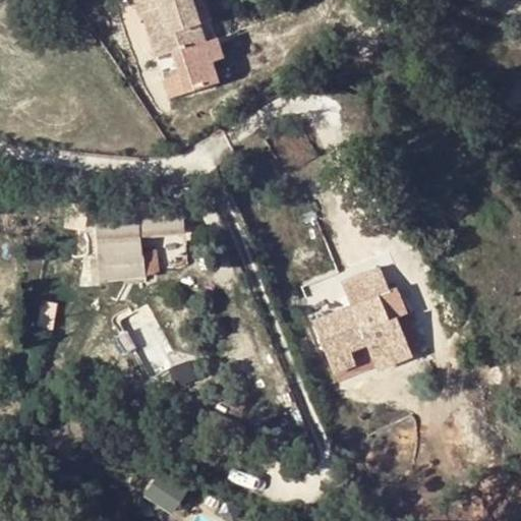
[(136,0),(140,12),(143,11),(157,54),(206,39),(200,20),(192,0),(136,0)]
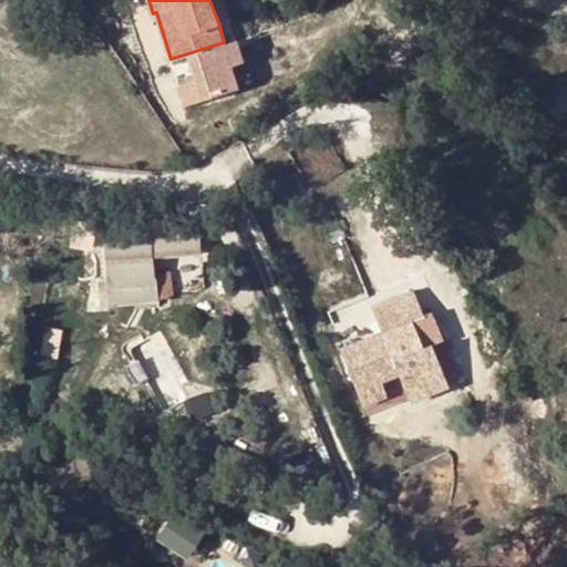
[(230,18),(225,0),(209,0),(218,22),(230,18)]
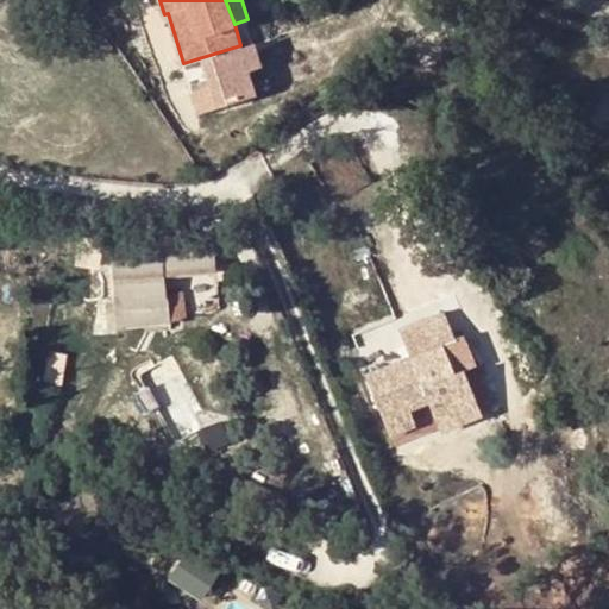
[(83,234),(81,262),(99,264),(102,236),(83,234)]
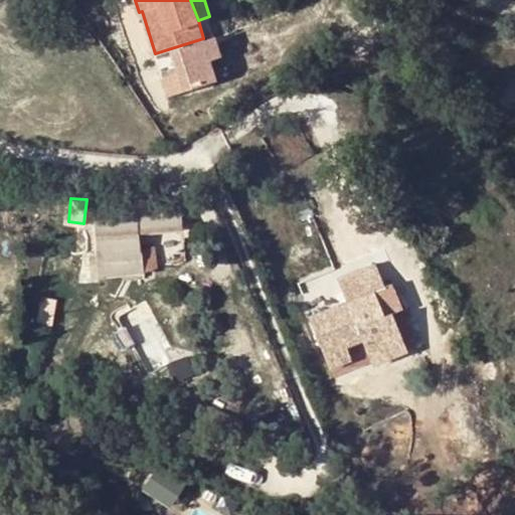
[(183,228),(182,203),(119,207),(95,209),(101,275),(124,273),(144,272),(141,231),(183,228)]
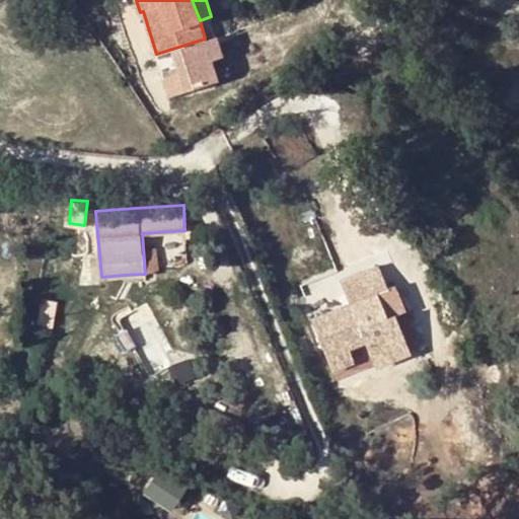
[(150,271),(162,269),(158,246),(146,249),(150,271)]
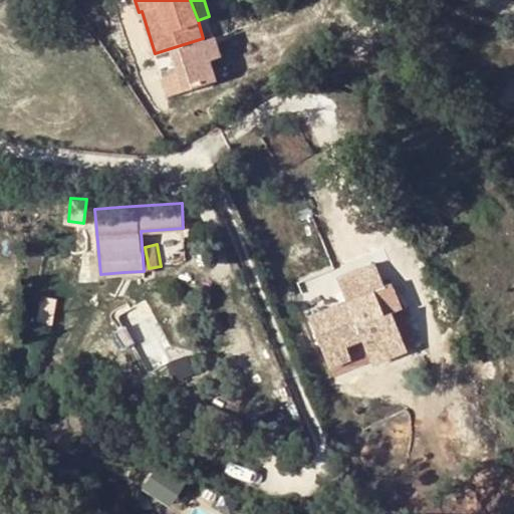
[(326,353),(346,345),(362,339),(368,351),(402,337),(391,311),(383,313),(373,289),(383,285),(374,262),(338,277),(347,299),(311,314),(326,353)]
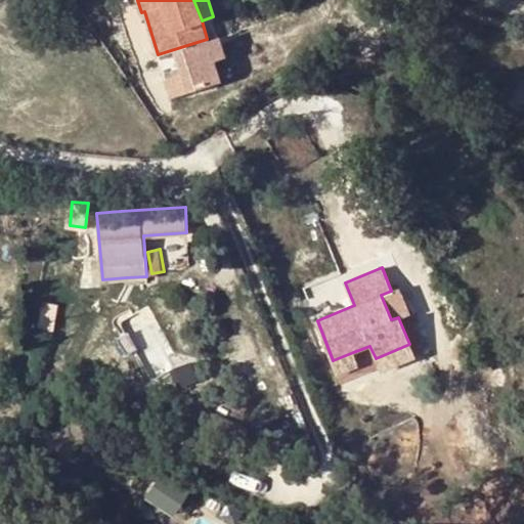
[(409,344),(376,358),(380,369),(415,355),(409,344)]
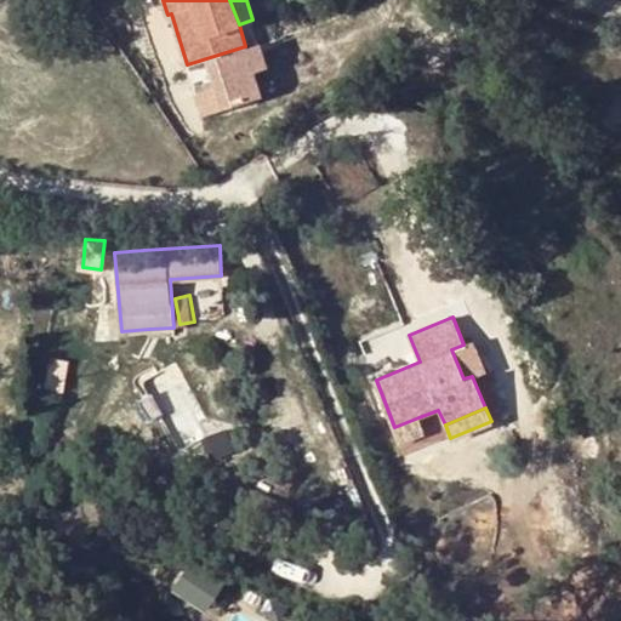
[(419,417),(394,427),(400,443),(425,432),(419,417)]
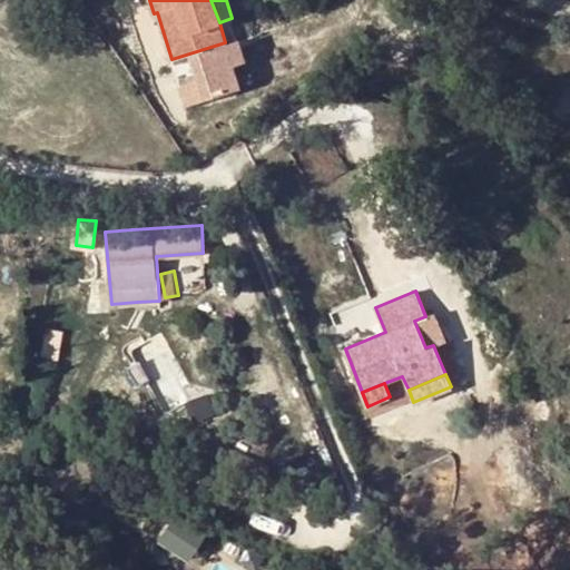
[(193,558),(210,530),(178,510),(161,538),(193,558)]
